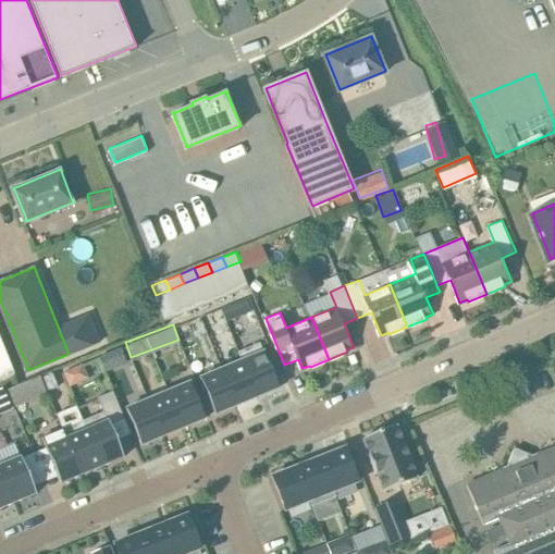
[(0,379),(15,373),(0,335),(0,379)]
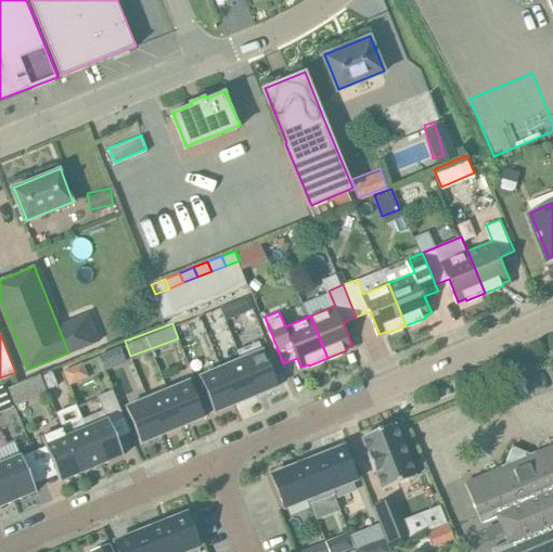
[(239,348),(243,358),(258,394),(280,385),(265,348),(260,339),(239,348)]
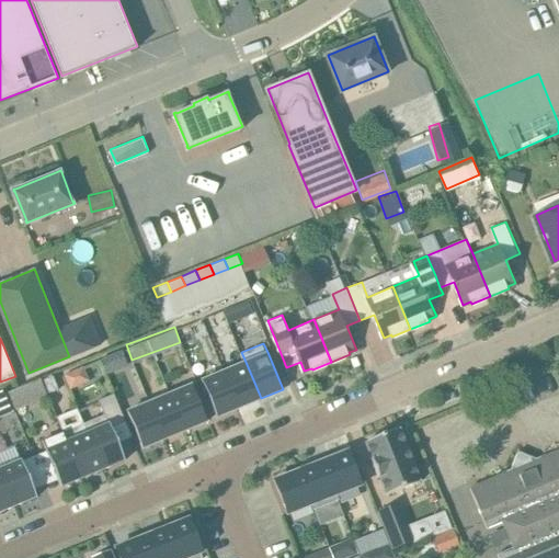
[(225,371),(240,407),(261,398),(246,362),(225,371)]
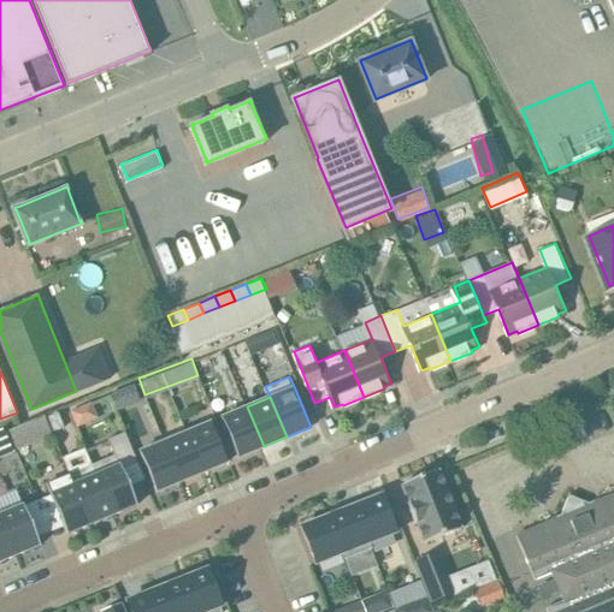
[(240,456),(264,446),(247,406),(224,415),(240,456)]
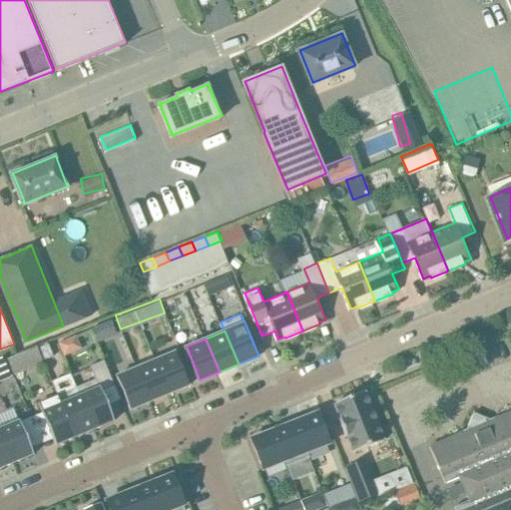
[(47,358),(54,355),(49,344),(42,347),(47,358)]
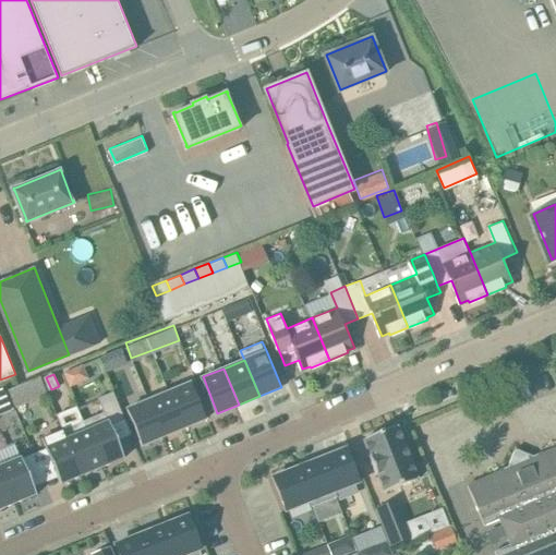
[(192,381),(170,390),(185,426),(206,418),(192,381)]
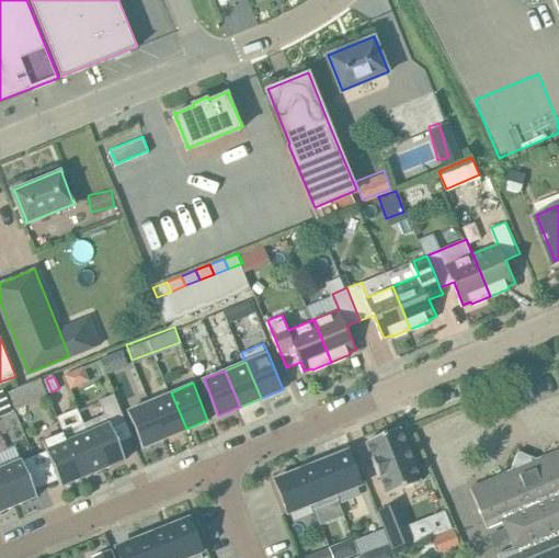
[(106,413),(84,422),(104,468),(125,459),(113,429),(127,422),(114,393),(100,399),(106,413)]
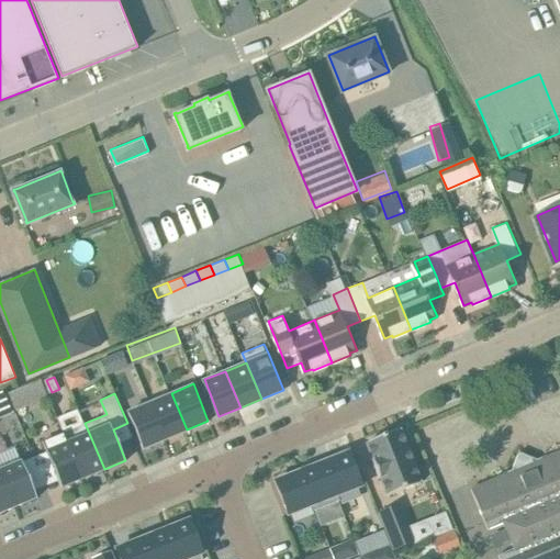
[(150,402),(166,438),(187,429),(171,393),(150,402)]
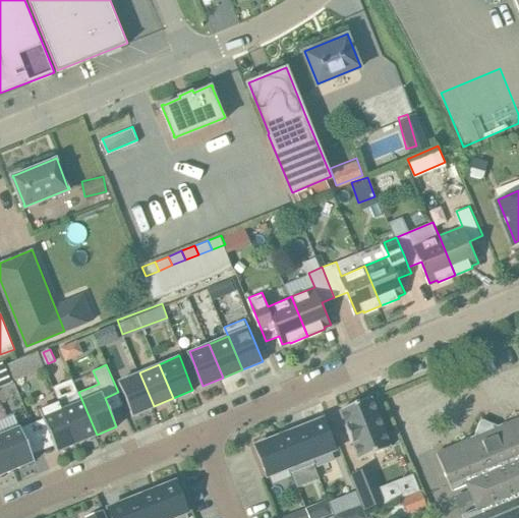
[(133,414),(154,406),(139,372),(120,381),(133,414)]
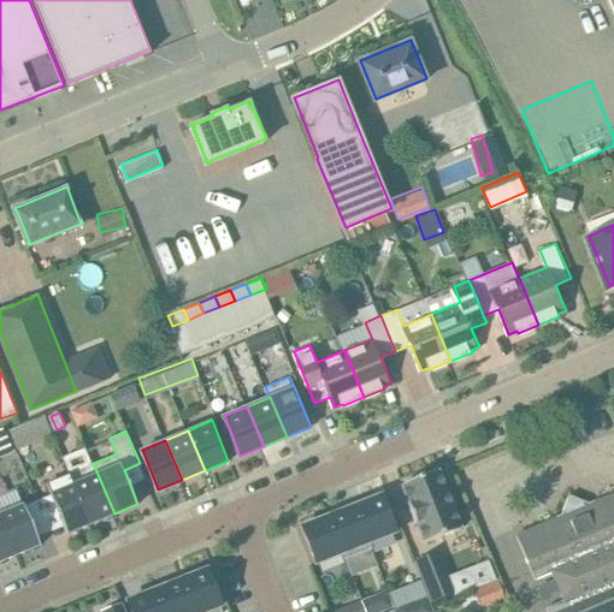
[(114,514),(93,463),(71,473),(92,523),(114,514)]
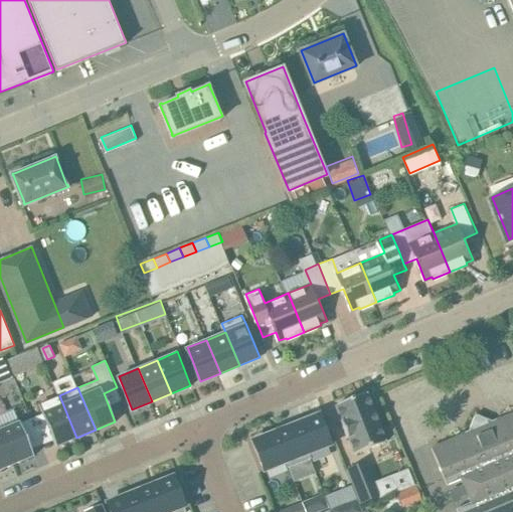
[(386,441),(367,391),(337,403),(344,420),(343,420),(349,436),(350,436),(356,453),(386,441)]
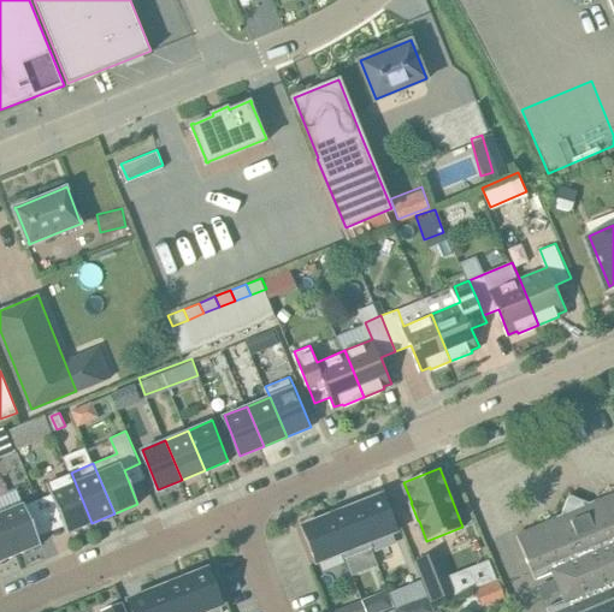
[(71,473),(47,482),(52,493),(51,493),(68,533),(92,523),(71,473)]
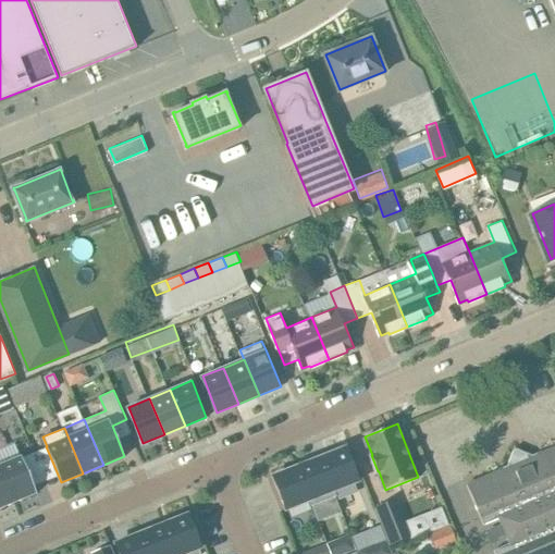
[(495,548),(497,553),(554,553),(554,445),(537,454),(516,445),(507,466),(468,482),(484,522),(500,516),(509,541),(495,548)]
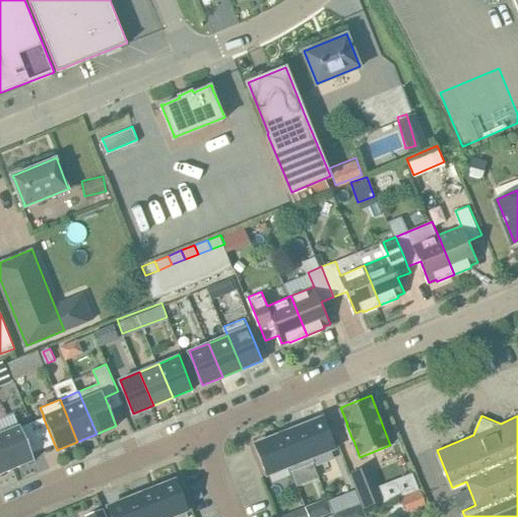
[(323,417),(301,427),(312,456),(313,456),(334,448),(323,417)]
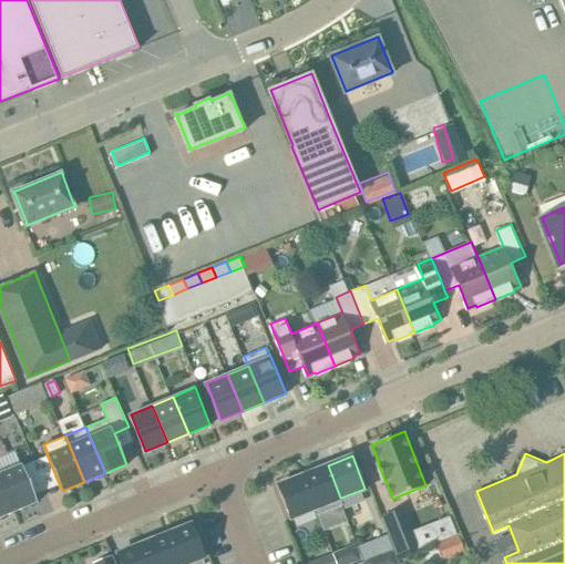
[(23,464),(1,473),(16,510),(38,501),(23,464)]
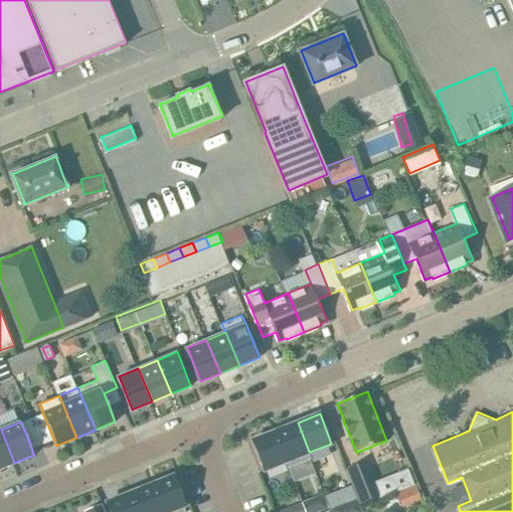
[(288,461),(287,461),(289,467),(312,458),(310,452),(309,452),(298,422),(276,431),(288,461)]
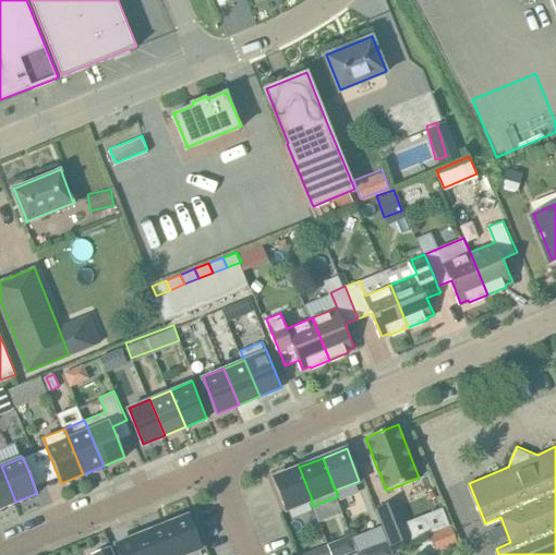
[(1,466),(0,466),(0,508),(15,502),(1,466)]
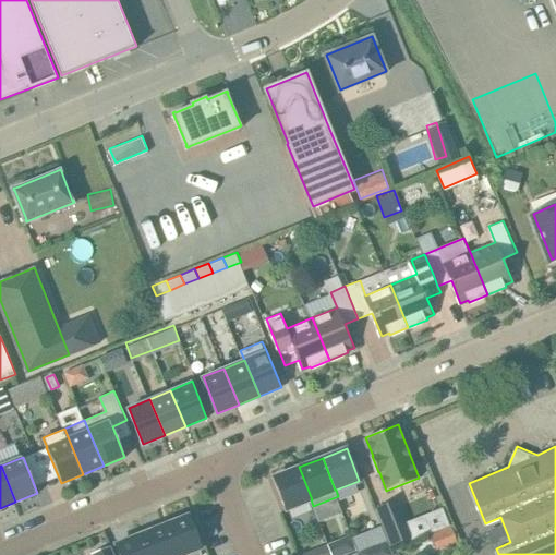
[(288,508),(311,499),(312,499),(299,467),(275,477),(288,508)]
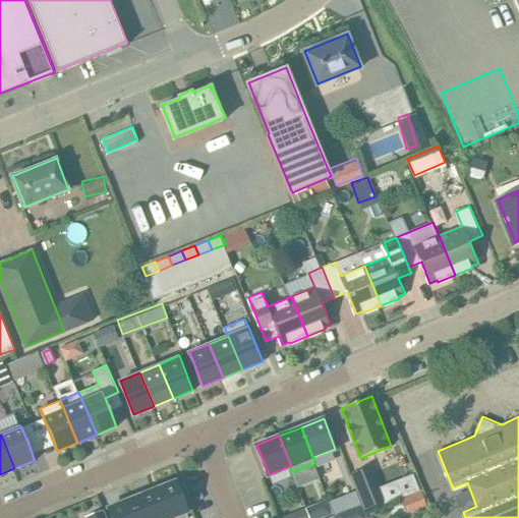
[(354,475),(367,508),(384,502),(370,469),(354,475)]
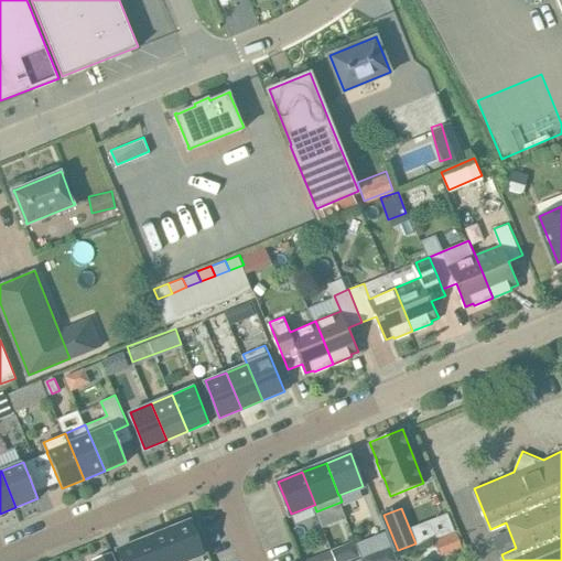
[(191,521),(166,530),(177,560),(202,560),(205,560),(202,553),(203,553),(191,521)]
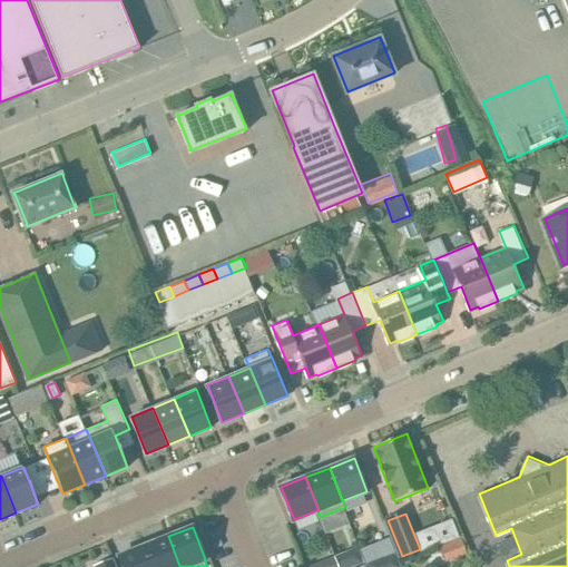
[(179,566),(168,536),(145,546),(153,566),(179,566)]
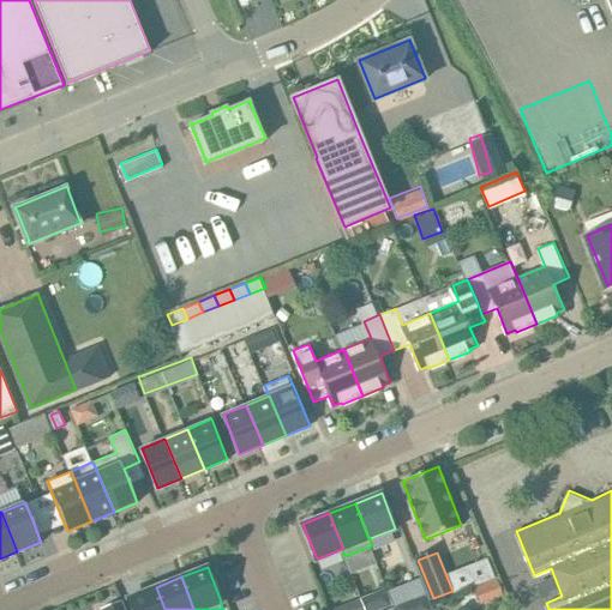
[(396,605),(426,593),(419,578),(390,590),(396,605)]
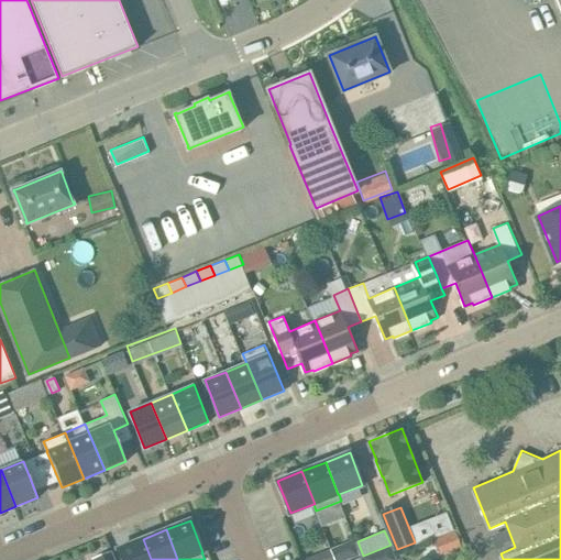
[(457,531),(438,540),(442,549),(461,541),(457,531)]
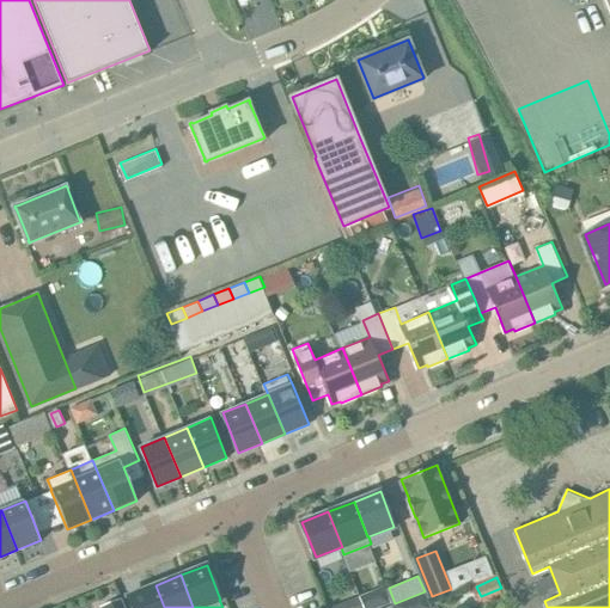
[(360,595),(365,607),(374,607),(392,601),(385,584),(360,595)]
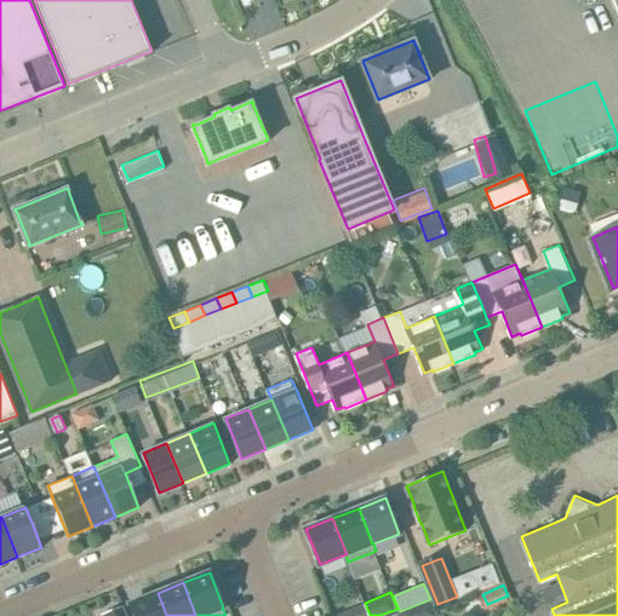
[(166,615),(158,593),(130,603),(135,615),(166,615)]
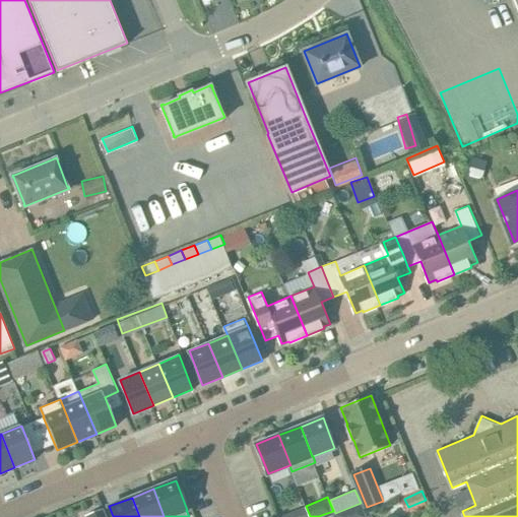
[(366,516),(361,503),(335,513),(334,514),(335,516),(366,516)]
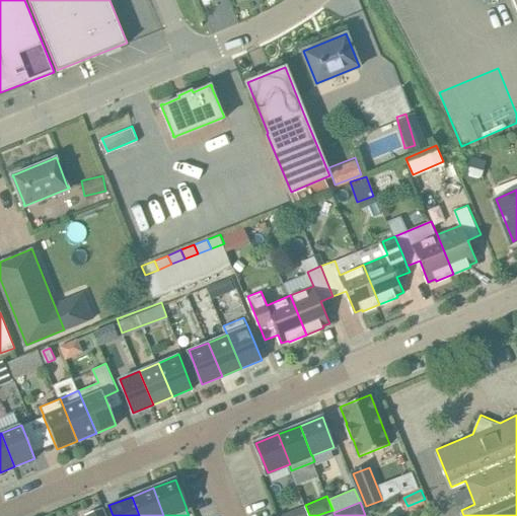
[(279,515),(309,515),(305,505),(279,515)]
